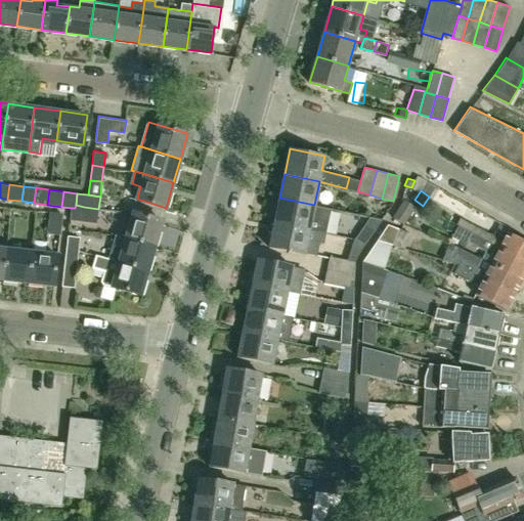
[(279,198),(274,221),(325,232),(331,209),(314,206),(314,205),(279,198)]
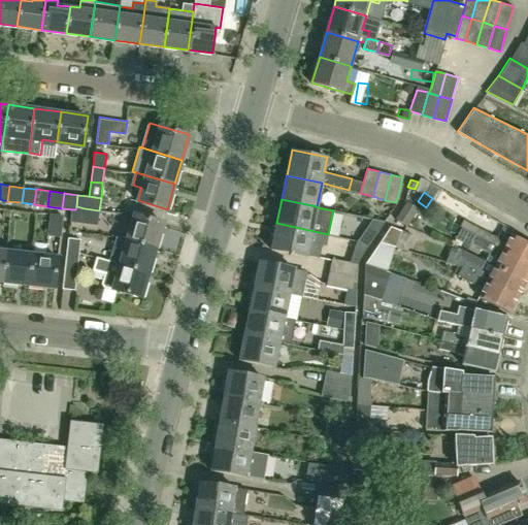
[(407,201),(396,219),(406,225),(418,208),(407,201)]
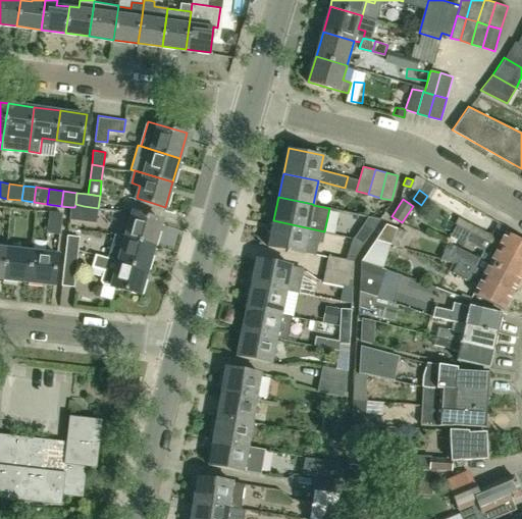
[(70,207),(69,219),(82,220),(100,222),(102,208),(98,208),(84,206),(75,204),(74,207),(70,207)]
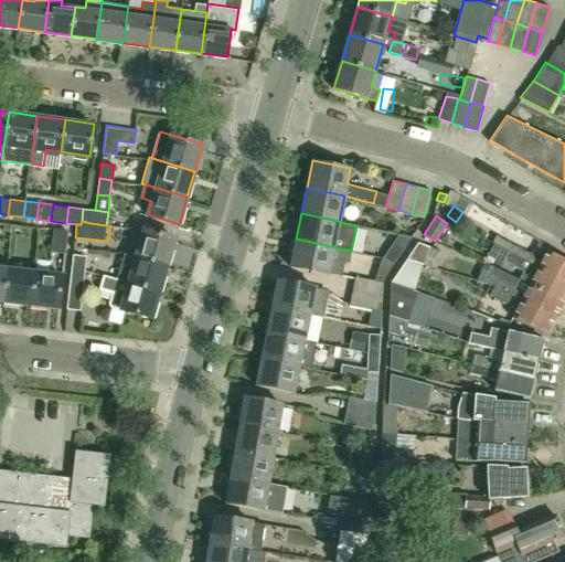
[(51,251),(64,252),(66,230),(53,228),(51,251)]
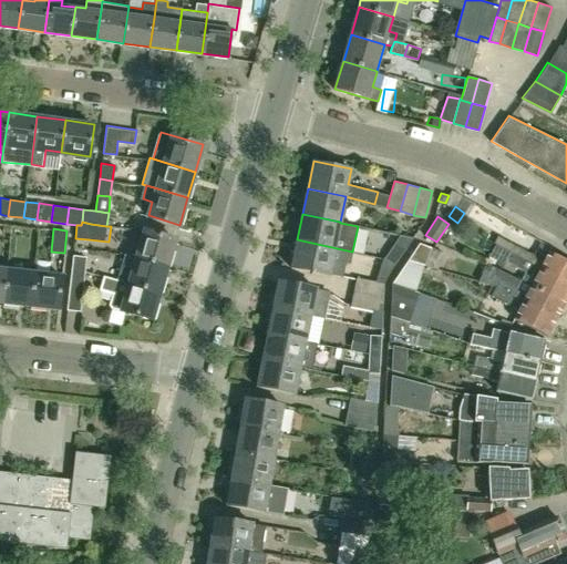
[(144,229),(136,256),(136,257),(167,266),(175,239),(144,229)]
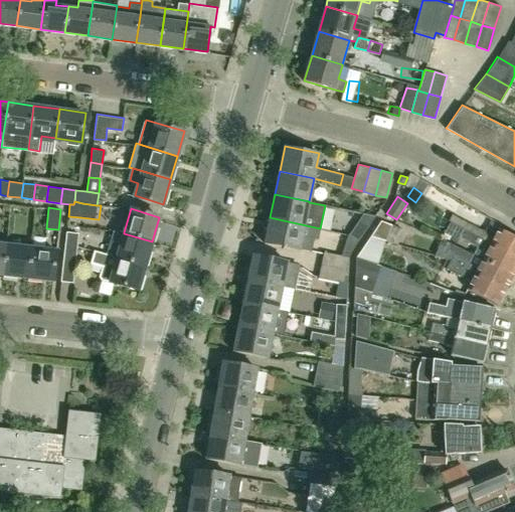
[(348,233),(357,240),(357,239),(374,214),(362,212),(348,233)]
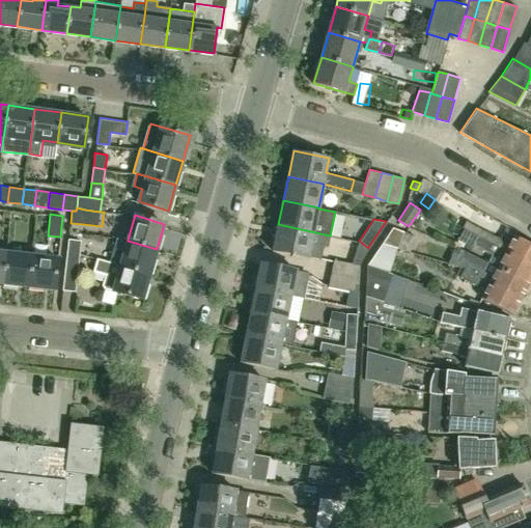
[(480,237),(505,250),(530,264),(530,243),(513,234),(509,243),(466,220),(462,227),(480,237)]
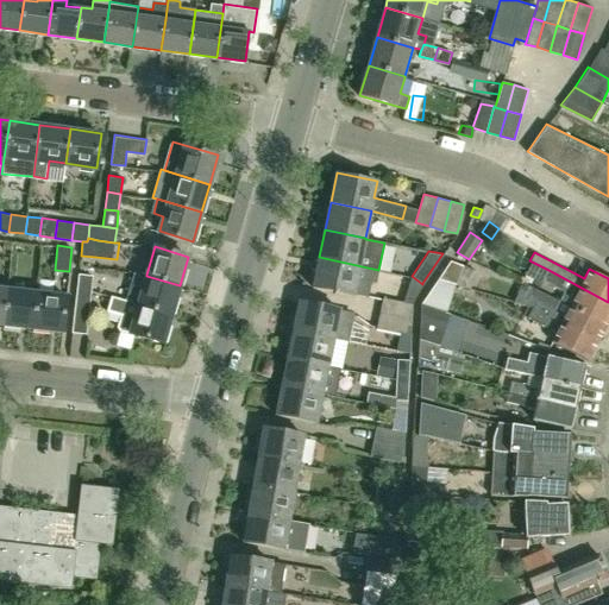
[(378,270),(319,257),(313,287),(353,295),(357,278),(376,282),(378,270)]
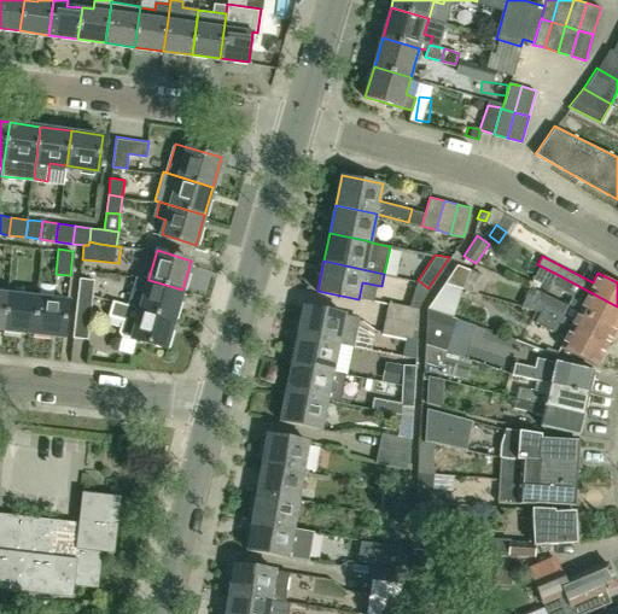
[(444,282),(462,288),(470,268),(456,263),(444,282)]
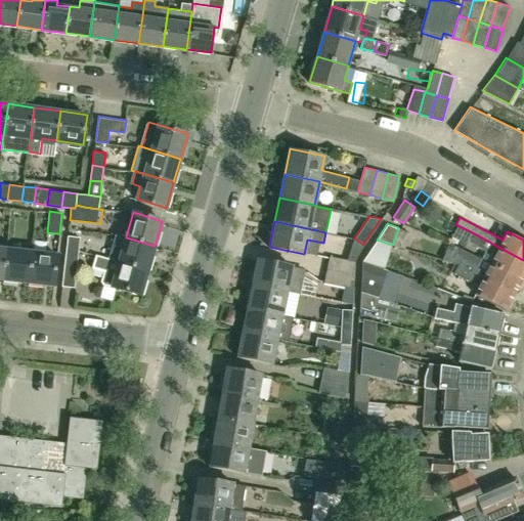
[(115,233),(107,258),(147,270),(155,246),(126,237),(126,236),(115,233)]
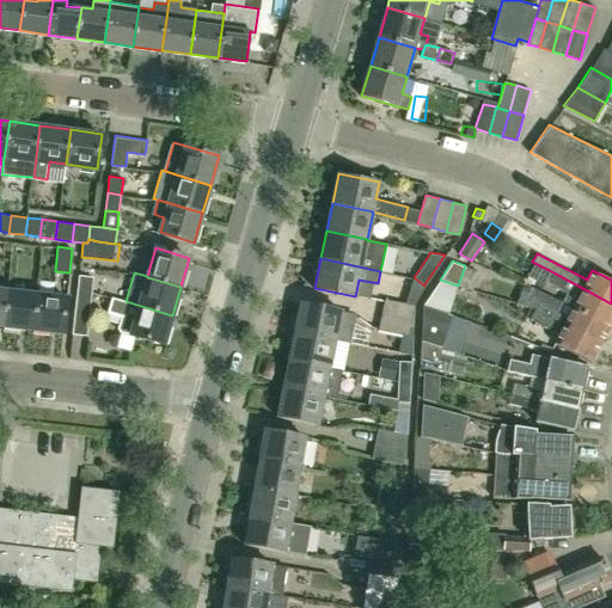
[(610,325),(611,319),(611,304),(582,288),(554,272),(549,282),(568,292),(563,300),(574,306),(610,325)]
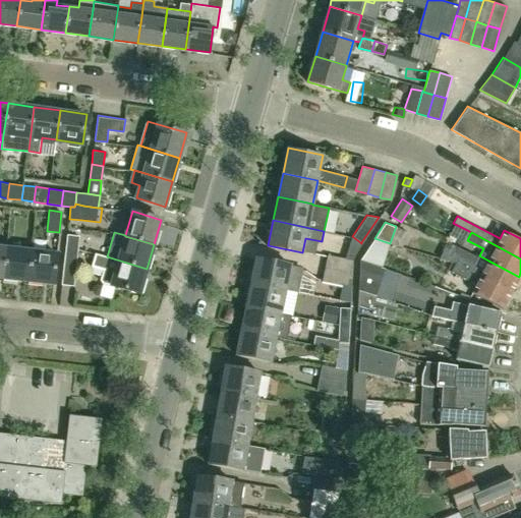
[(67,234),(65,247),(77,248),(78,236),(67,234)]
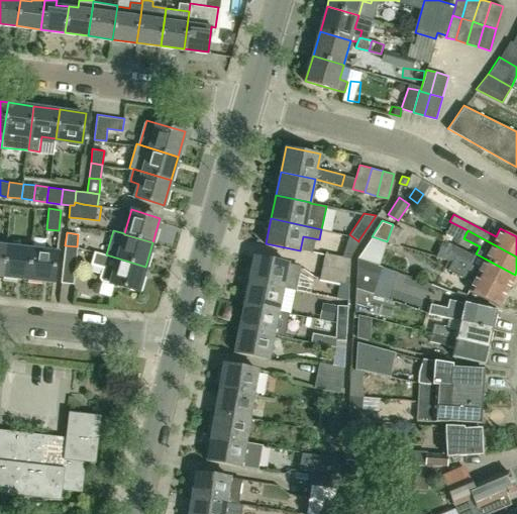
[(324,251),(322,266),(347,271),(349,258),(358,241),(349,234),(347,233),(340,255),(324,251)]
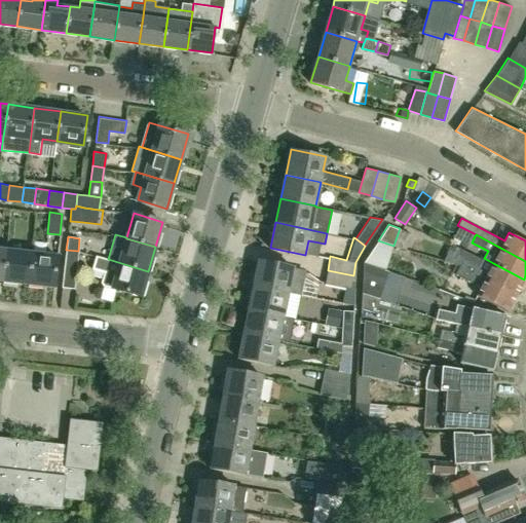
[(364,261),(364,264),(385,271),(393,246),(378,240),(364,261)]
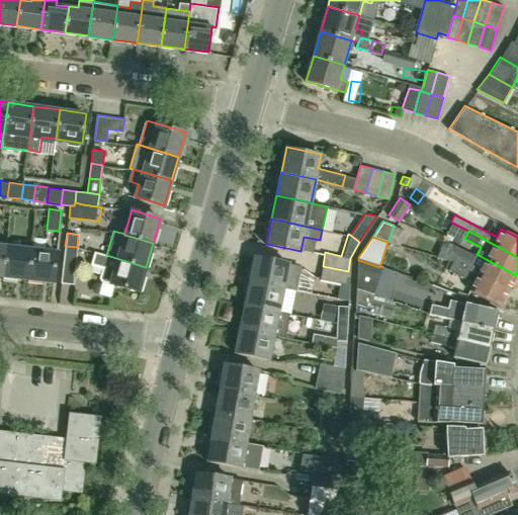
[(77,247),(65,246),(61,282),(72,283),(77,247)]
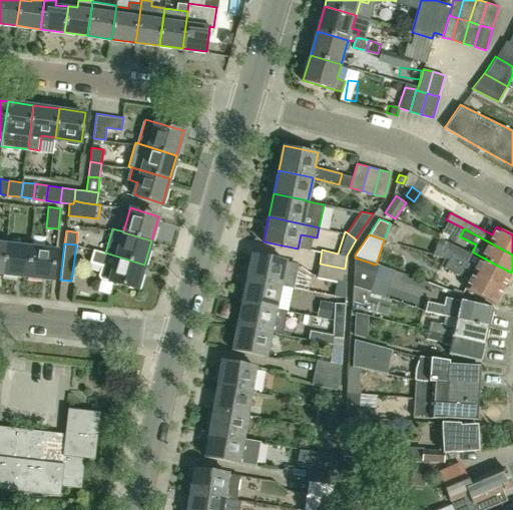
[(30,246),(6,244),(3,274),(27,276),(30,246)]
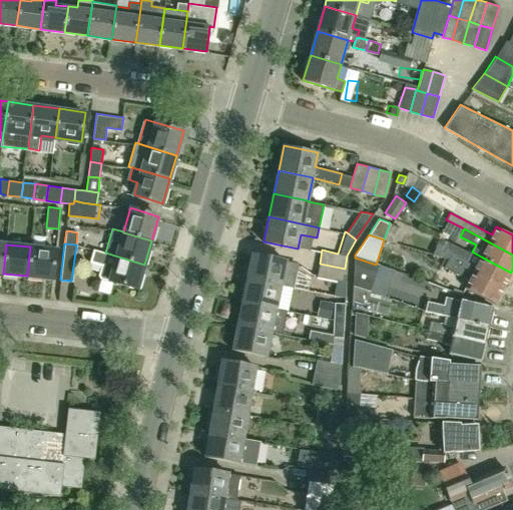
[(56,249),(30,246),(27,276),(52,279),(56,249)]
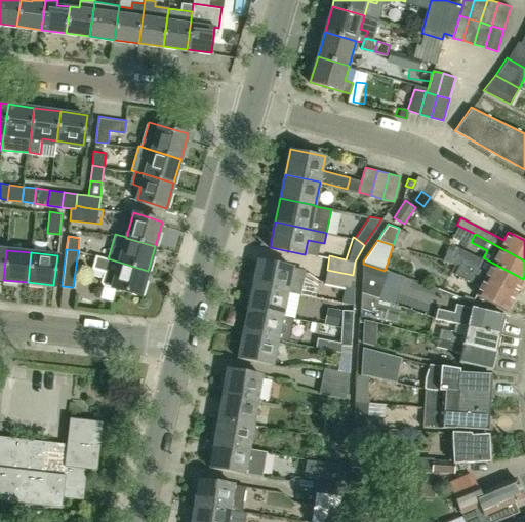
[(462,257),(458,265),(484,278),(515,294),(523,279),(492,263),(483,257),(475,253),(470,262),(462,257)]
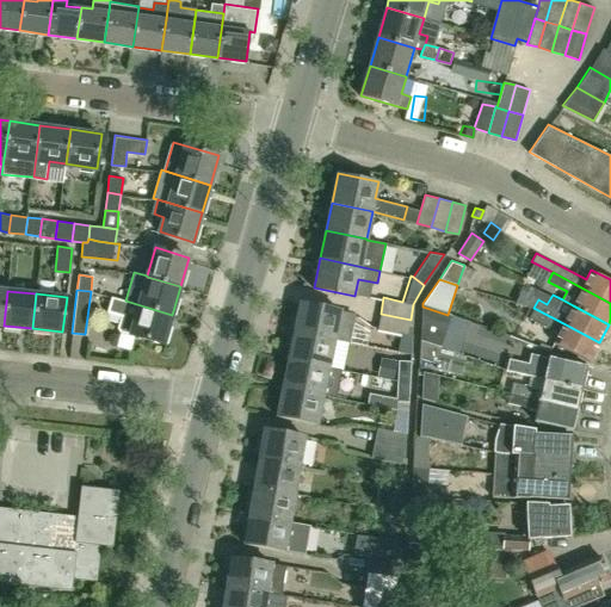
[(172,315),(125,301),(112,297),(107,310),(122,315),(118,327),(119,329),(130,333),(162,342),(172,315)]
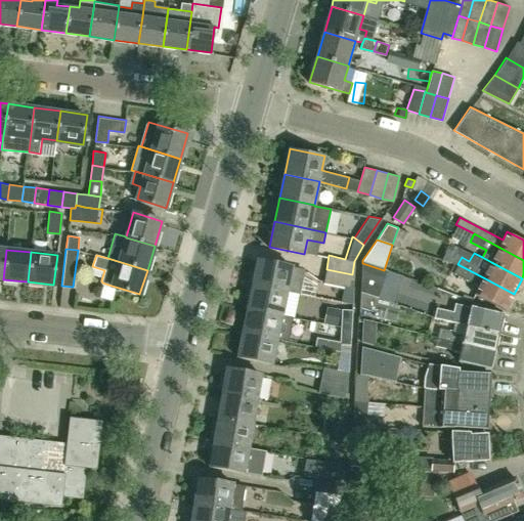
[(257,259),(252,285),(288,292),(288,290),(299,293),(303,269),(293,267),(257,259)]
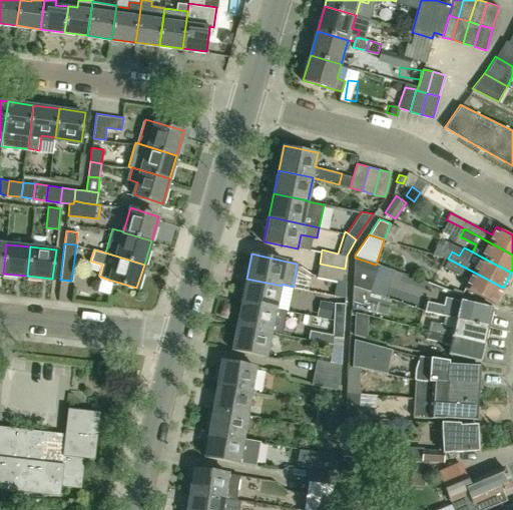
[(355,258),(353,285),(370,291),(378,265),(376,265),(355,258)]
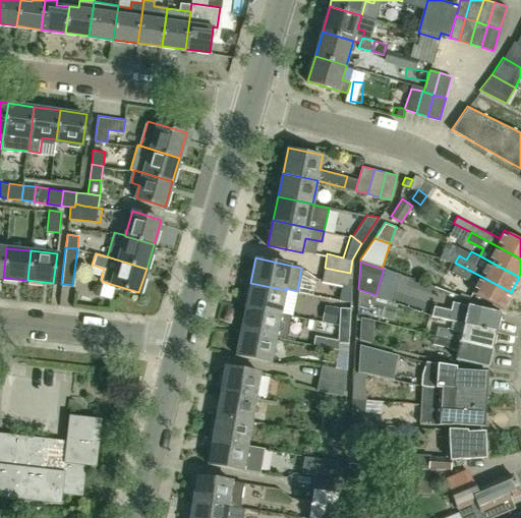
[(511,292),(480,276),(455,263),(451,271),(476,283),(472,292),(503,308),(511,292)]
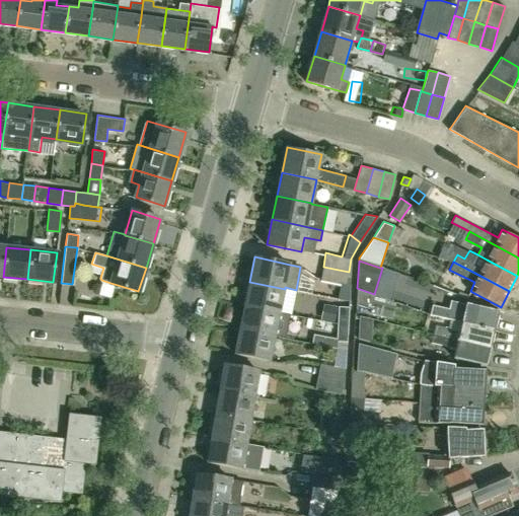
[(348,277),(349,272),(323,267),(320,279),(340,283),(337,297),(349,300),(350,277),(348,277)]
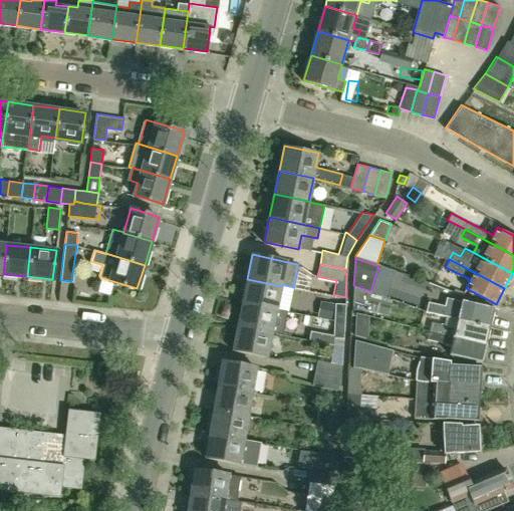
[(282,286),(247,279),(242,302),(277,309),(282,286)]
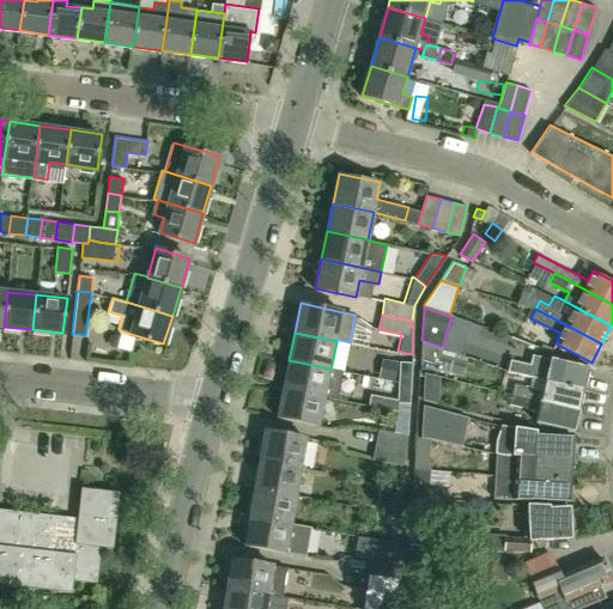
[(422,340),(422,358),(437,363),(442,347),(422,340)]
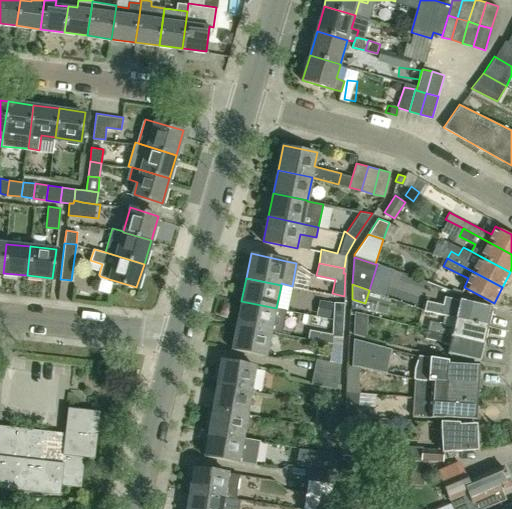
[(425,309),(455,316),(488,324),(492,307),(445,296),(443,303),(427,299),(425,309)]
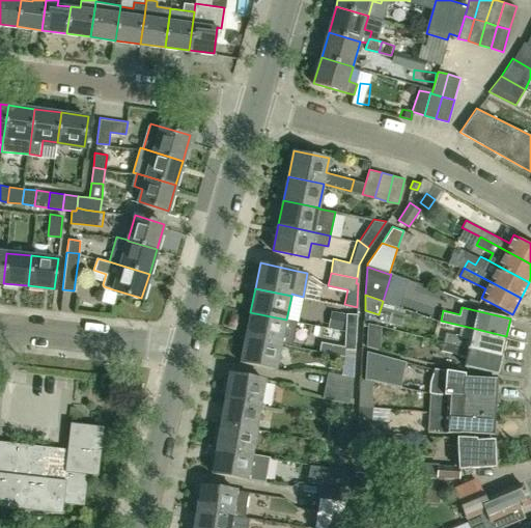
[(250,312),(245,337),(281,344),(286,320),(250,312)]
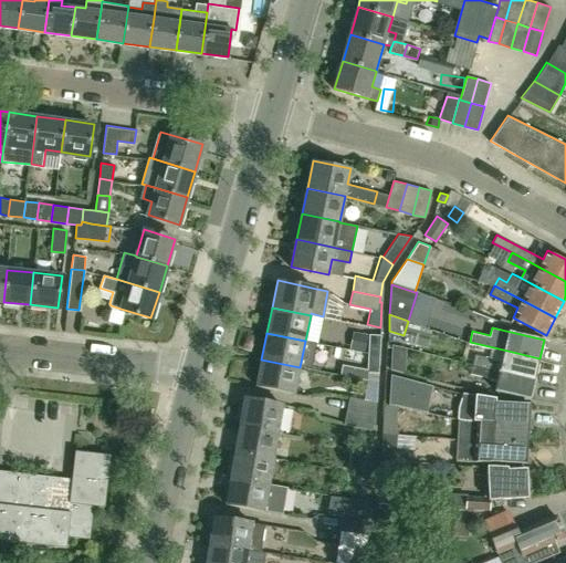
[(368,333),(367,353),(379,353),(380,334),(368,333)]
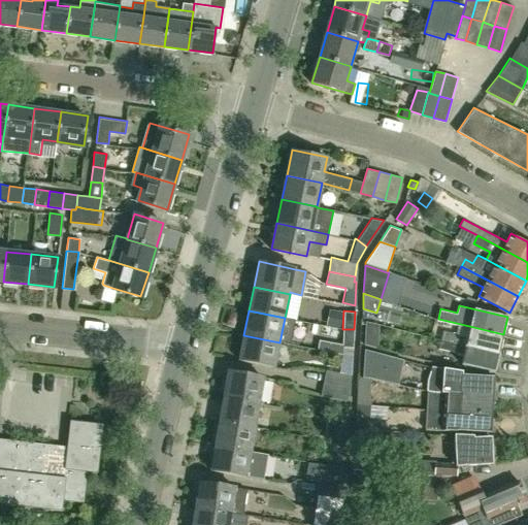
[(377,347),(378,324),(365,321),(364,343),(377,347)]
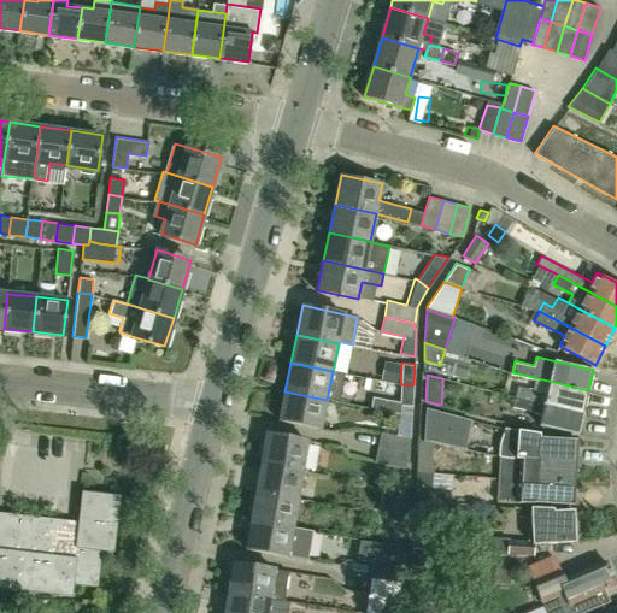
[(518,384),(515,395),(583,411),(588,390),(548,381),(546,392),(518,384)]
